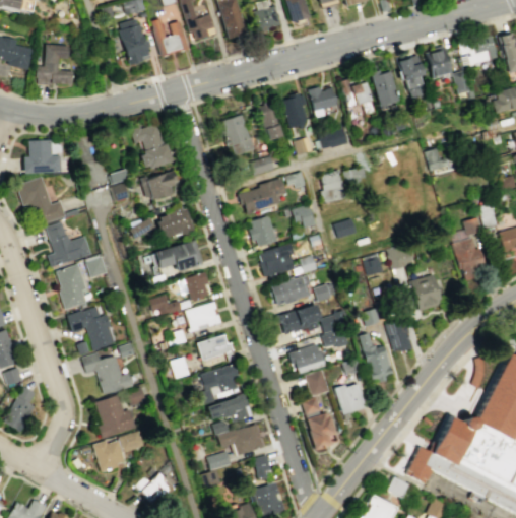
[(22,0),(19,12),(0,8),(0,0),(22,0)]
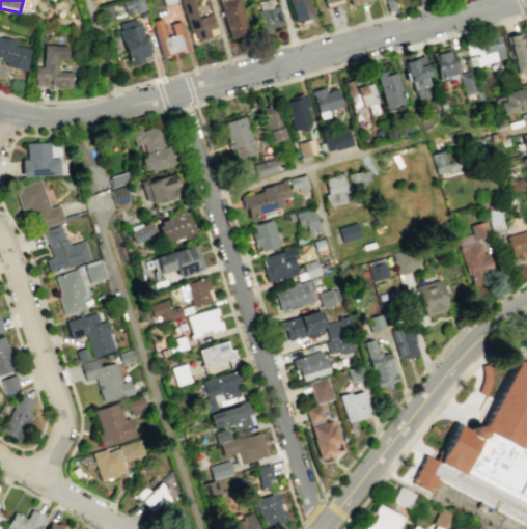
[(135,17),(131,3),(142,0),(146,0),(149,12),(135,17)]
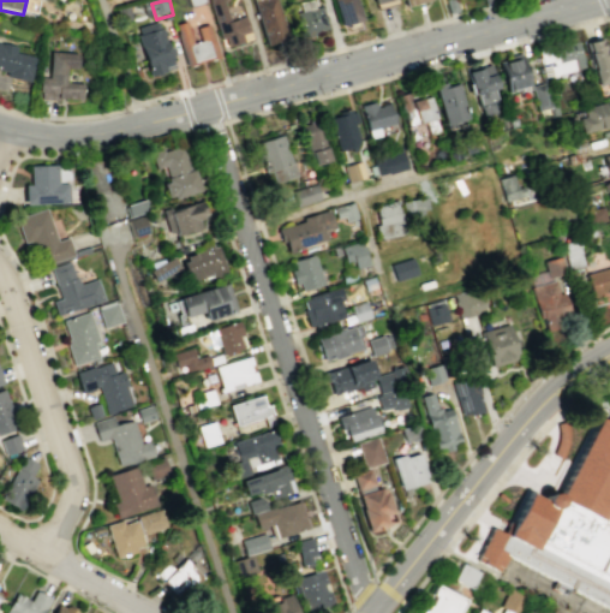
[(233,24),(249,19),(256,42),(227,49),(213,0),(228,0),(231,5),(227,5),(233,24)]
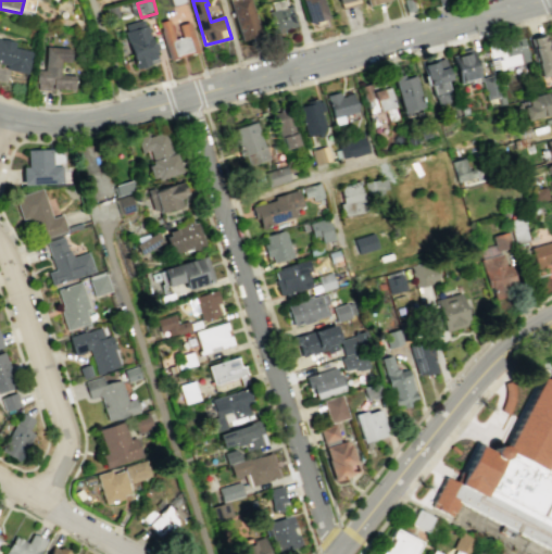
[(234,3),(245,0),(253,0),(265,39),(246,45),(234,3)]
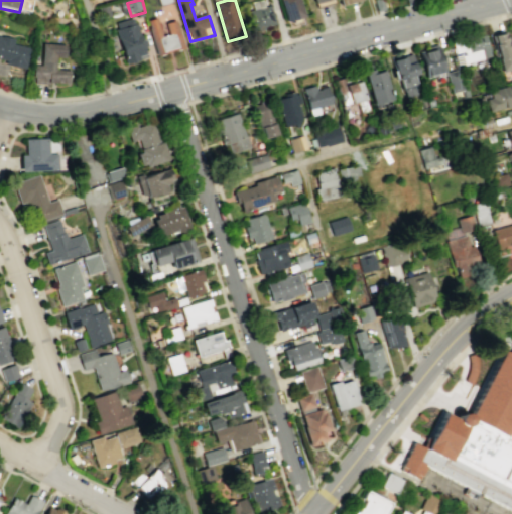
[(283,0),(301,0),(307,18),(291,23),(283,0)]
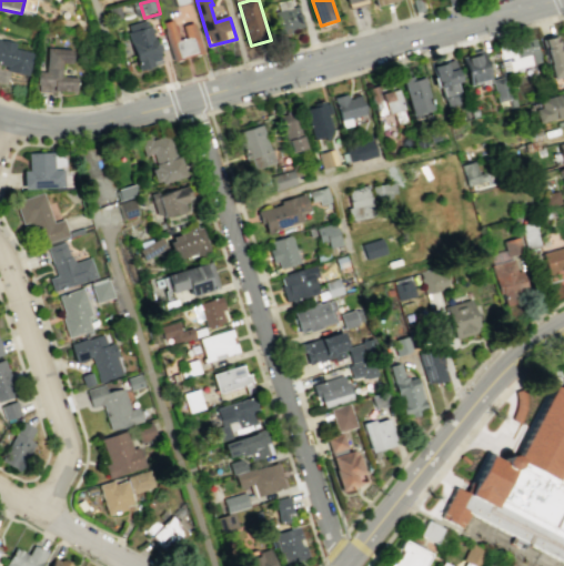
[(376,0),(402,0),(403,2),(380,9),(376,0)]
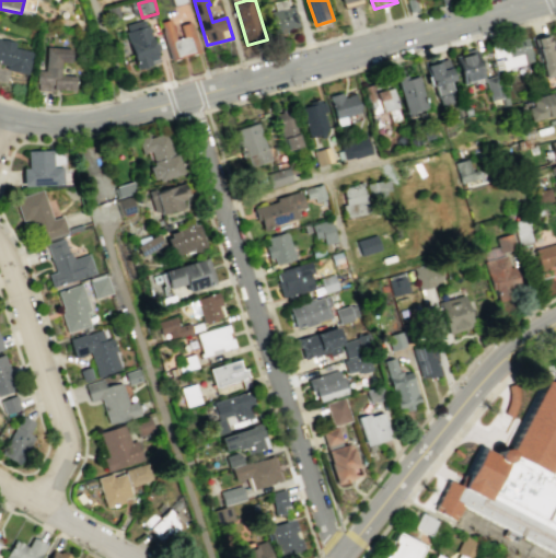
[(275,14),(297,9),(302,28),(280,35),(275,14)]
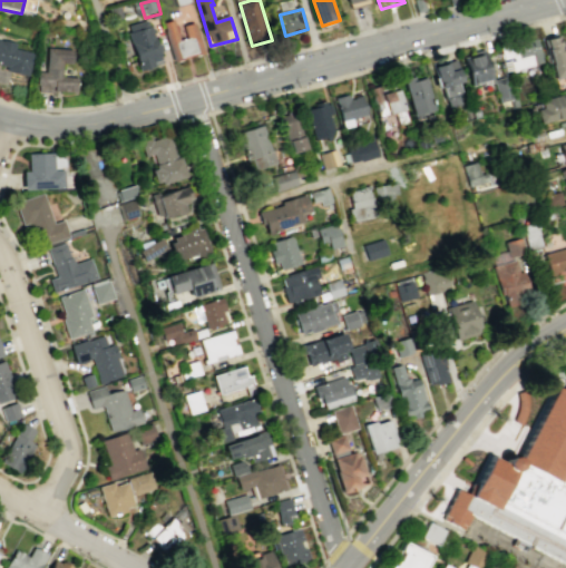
[(130,36),(134,35),(133,28),(149,23),(152,30),(156,29),(165,62),(157,65),(158,69),(142,74),(130,36)]
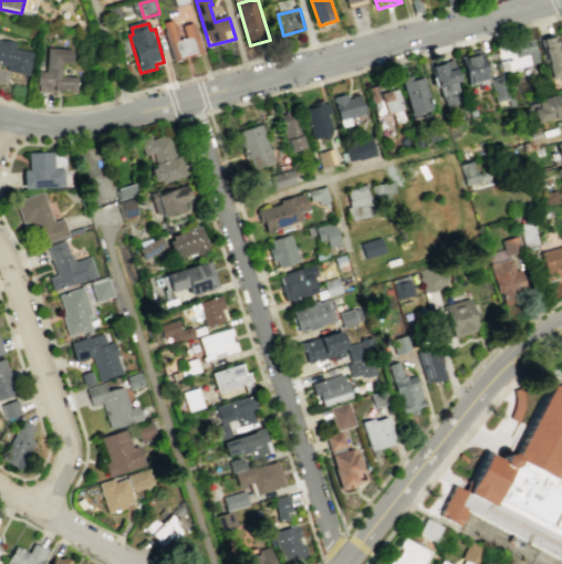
[(186,28),(196,25),(205,56),(195,59),(194,56),(186,59),(187,61),(177,64),(166,25),(176,23),(181,43),(189,41),(186,28)]
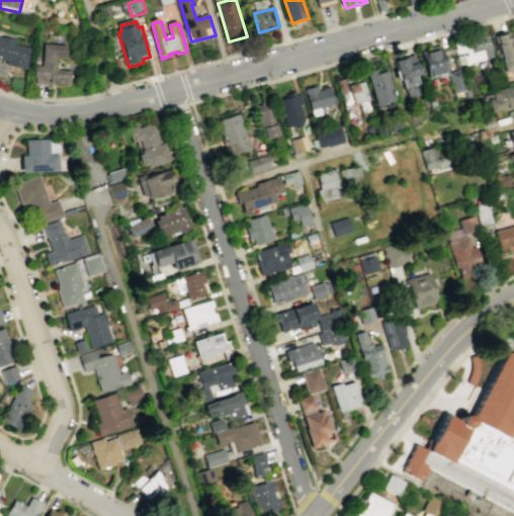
[(466,65),(464,54),(458,56),(455,45),(461,43),(489,35),(494,58),(466,65)]
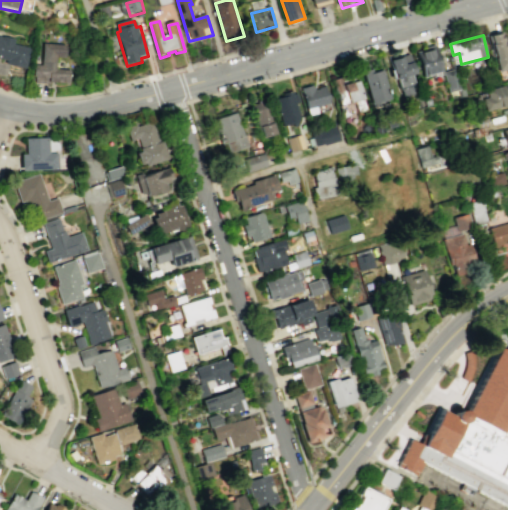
[(491,38),(501,36),(507,58),(507,69),(499,72),(491,38)]
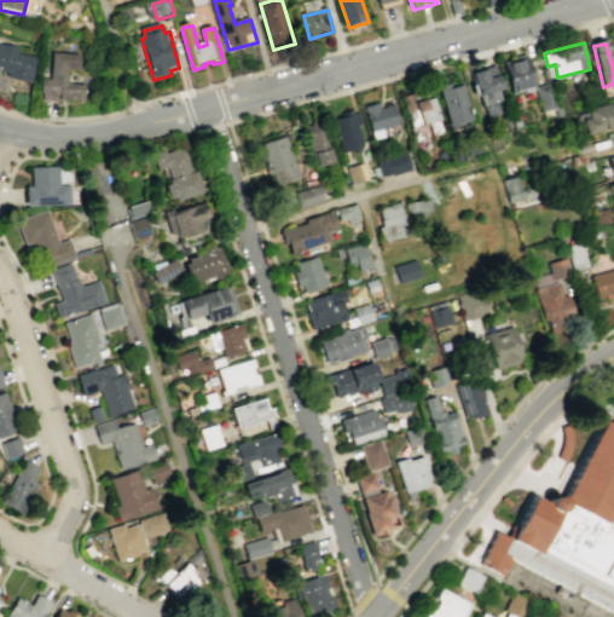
[(0,74),(10,76),(9,80),(33,86),(39,61),(19,56),(21,51),(0,45),(0,74)]
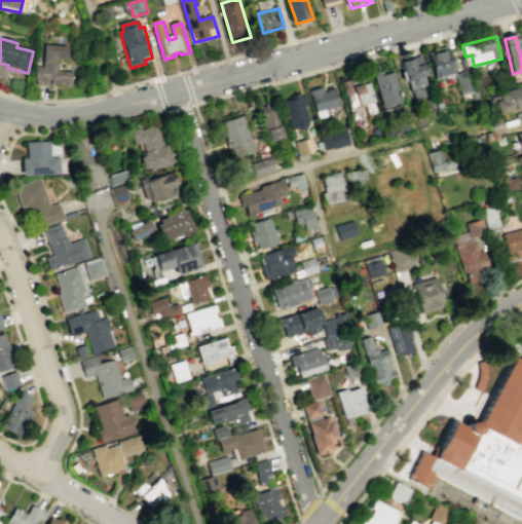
[(38,69),(45,69),(46,47),(70,49),(70,62),(60,61),(60,73),(74,74),(73,88),(37,86),(38,69)]
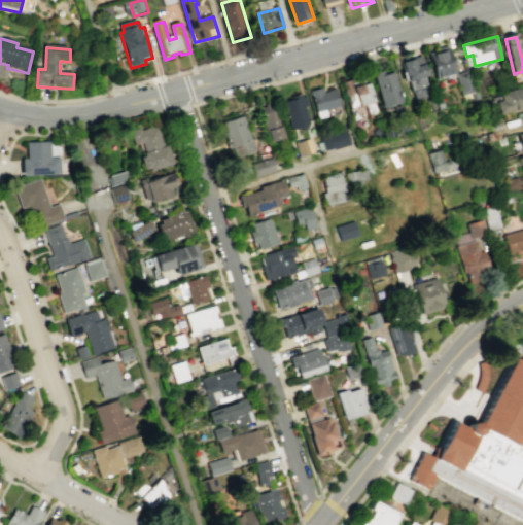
[(428,55),(448,48),(456,76),(438,81),(428,55)]
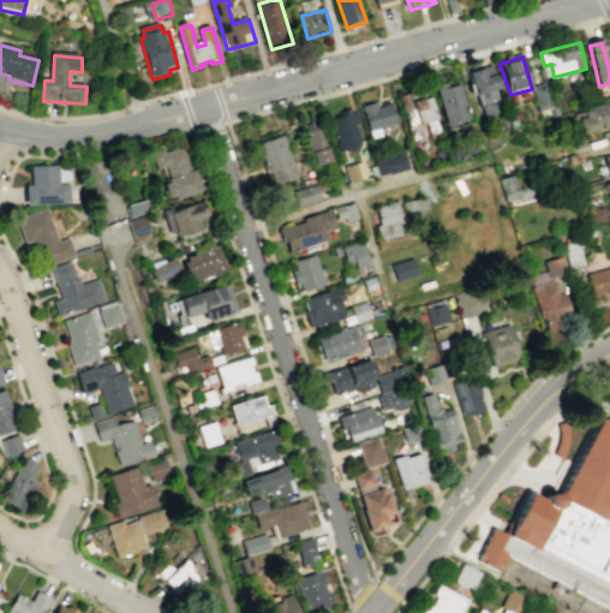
[(470,69),(492,64),(498,88),(495,89),(498,105),(496,106),(497,113),(485,115),(484,109),(480,111),(470,69)]
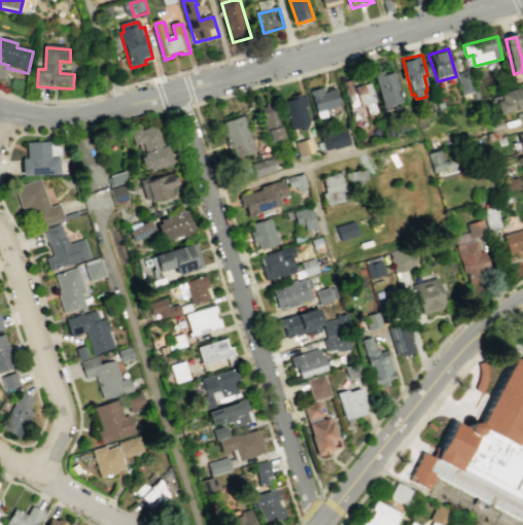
[(374,74),(392,69),(402,102),(383,107),(374,74)]
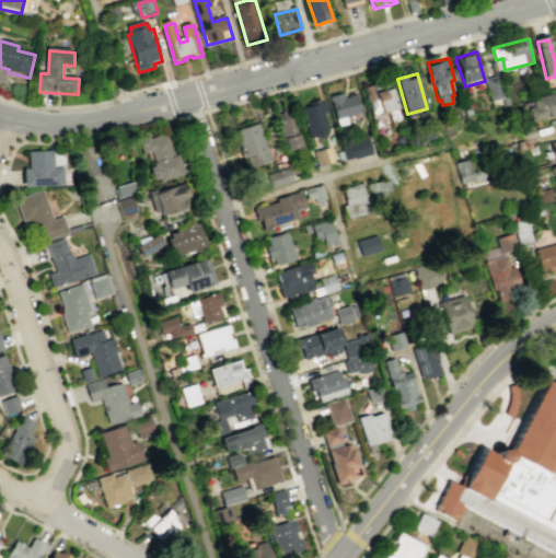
[(487,80),(499,78),(504,99),(493,101),(487,80)]
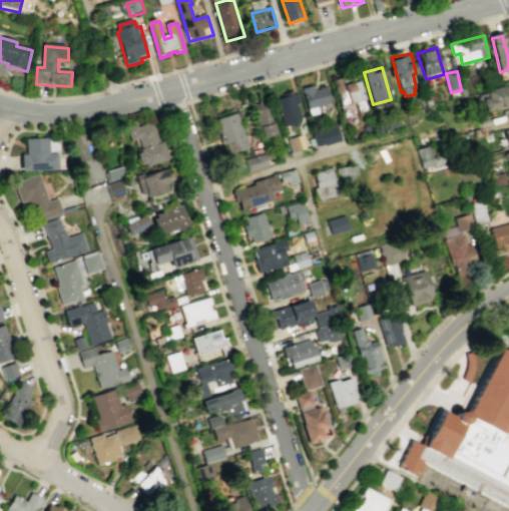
[(336,79),(358,72),(369,108),(360,110),(357,100),(343,105),(336,79)]
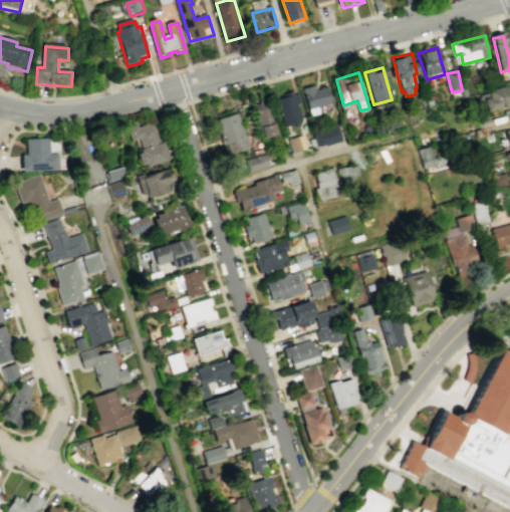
[(310,108),(304,87),(316,83),(318,89),(329,86),(333,101),(310,108)]
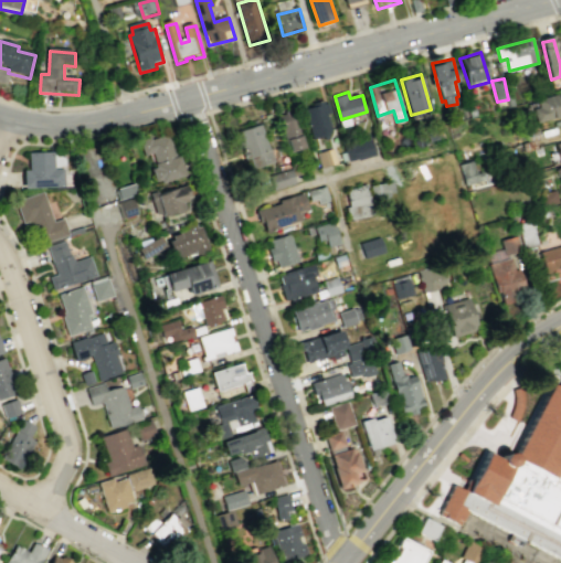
[(540,109),(538,101),(560,94),(560,116),(538,124),(535,110),(540,109)]
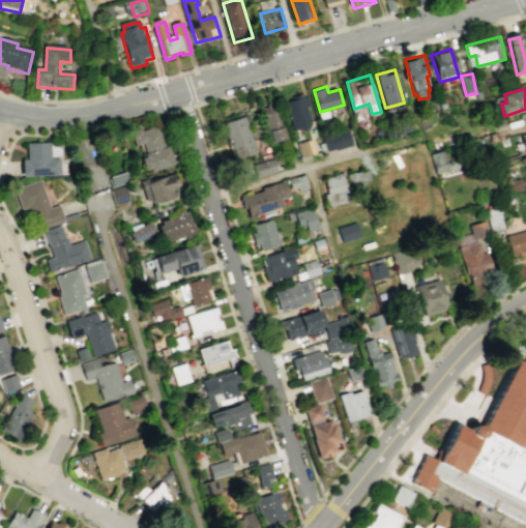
[(297,130),(289,103),(305,97),(314,125),(297,130)]
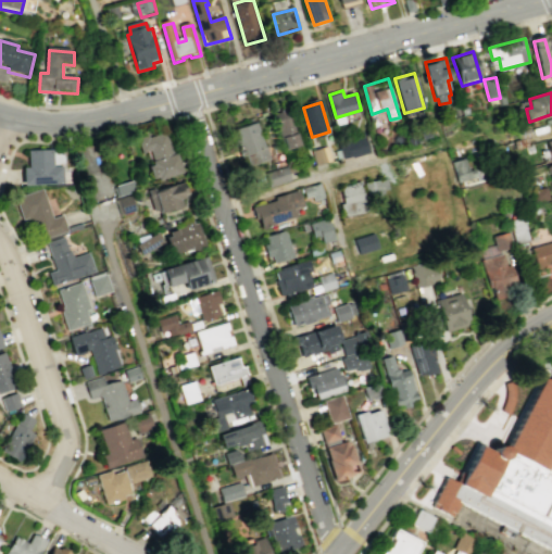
[(276,116),(290,112),(301,147),(287,151),(276,116)]
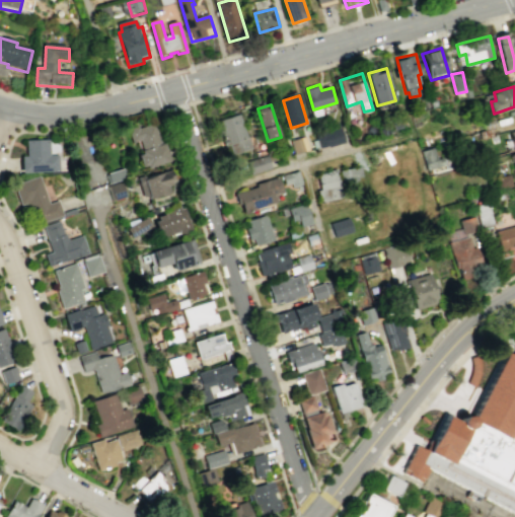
[(241,113),(253,148),(234,154),(223,119),(241,113)]
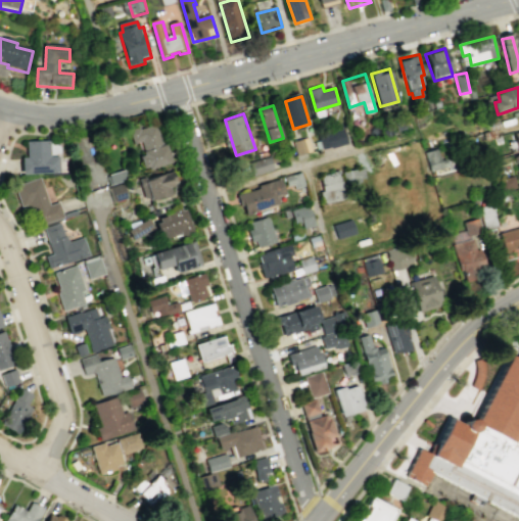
[(399,134),(395,122),(407,117),(411,130),(399,134)]
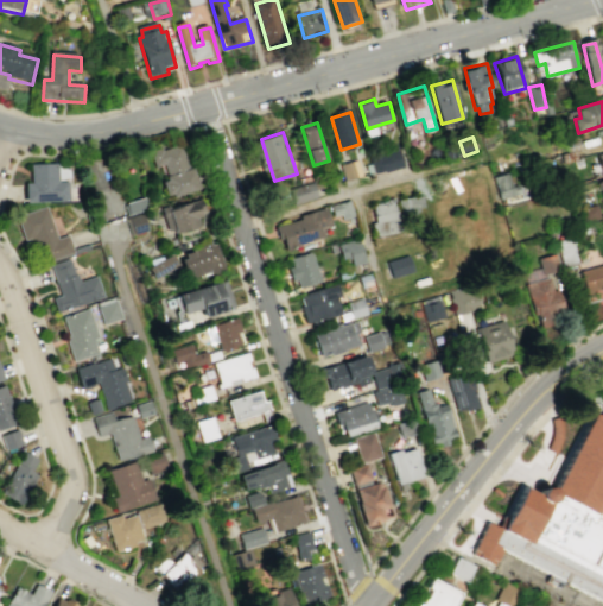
[(152,150),(164,146),(165,150),(183,144),(191,166),(195,165),(201,187),(173,195),(172,191),(167,194),(163,181),(169,178),(167,175),(170,174),(166,163),(157,166),(152,150)]
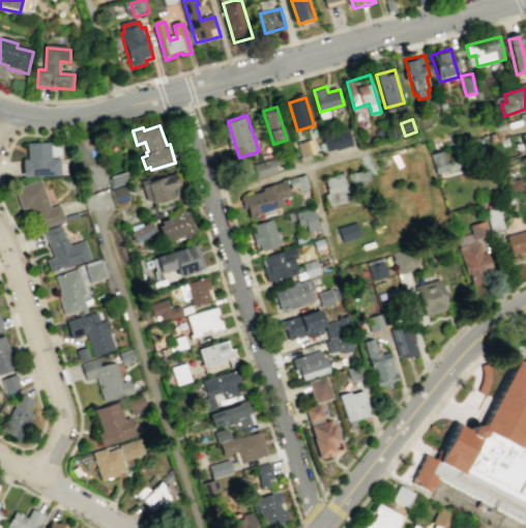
[(328,152),(324,138),(350,130),(355,147),(338,152),(337,150),(328,152)]
